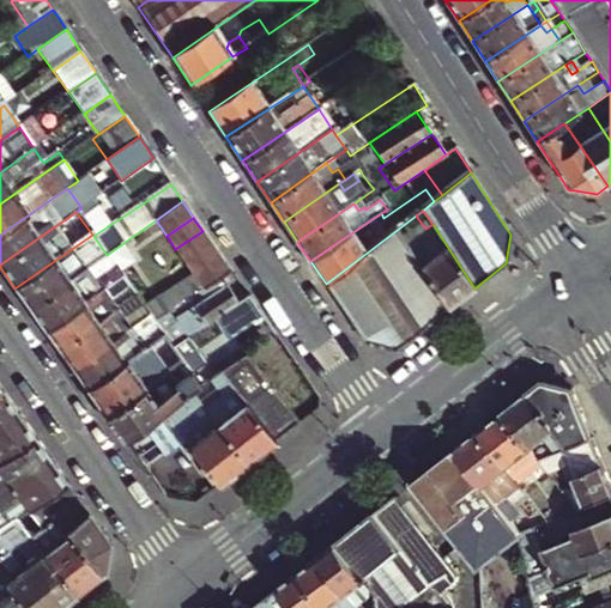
[(434,242),(413,257),(448,309),(475,289),(433,224),(425,229),(434,242)]
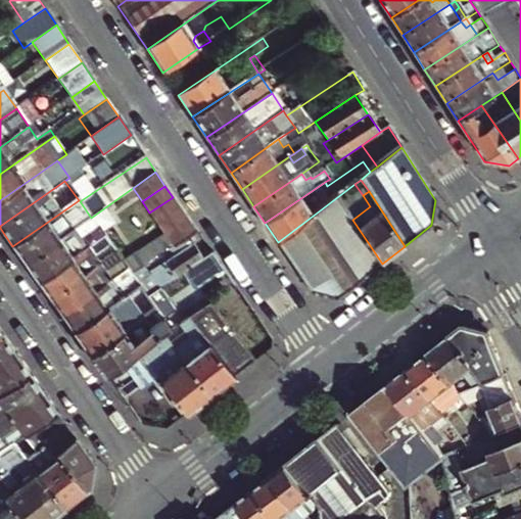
[(173,197),(149,213),(157,225),(181,209),(173,197)]
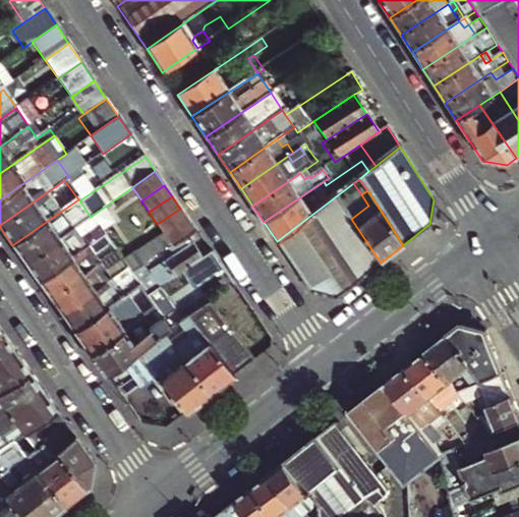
[(381,263),(351,219),(336,196),(277,241),(312,294),(337,297),(381,263)]
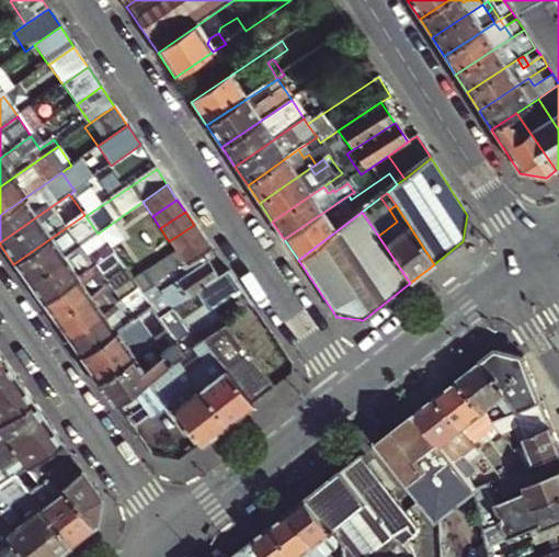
[(84,215),(13,264),(26,284),(98,234),(86,216),(84,215)]
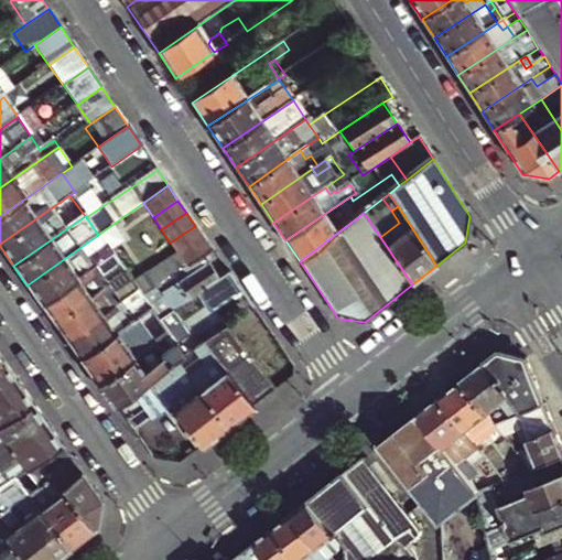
[(195,226),(170,243),(179,255),(203,238),(195,226)]
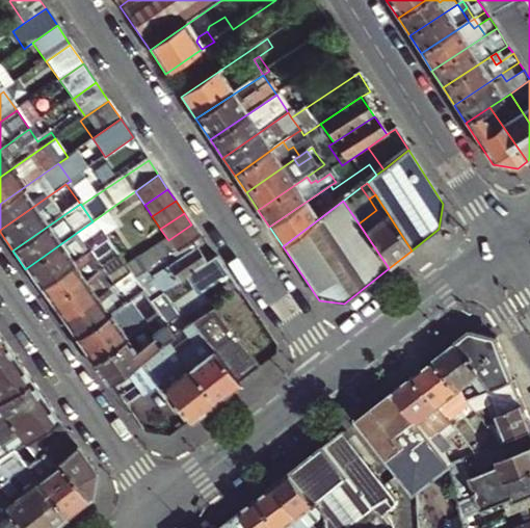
[(106,240),(93,221),(25,269),(38,288),(106,240)]
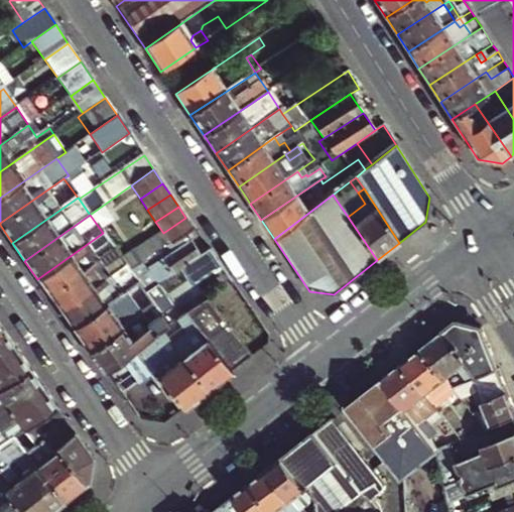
[(185,218),(163,233),(172,245),(185,237),(195,231),(185,218)]
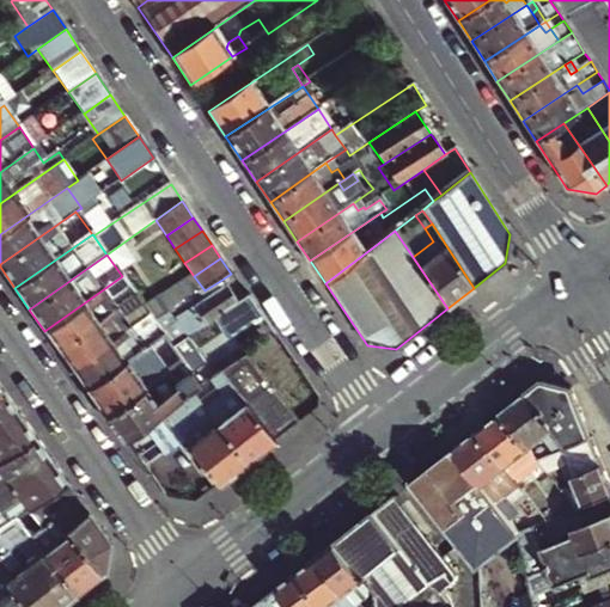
[(127,283),(122,276),(44,331),(59,351),(119,310),(108,295),(127,283)]
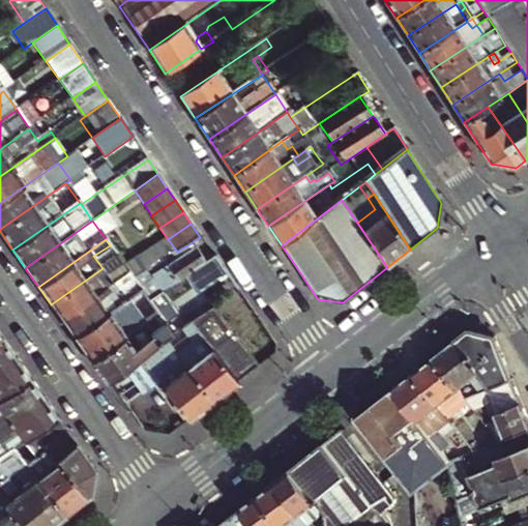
[(177,252),(172,255),(177,263),(154,279),(164,293),(193,272),(205,264),(191,243),(177,252)]
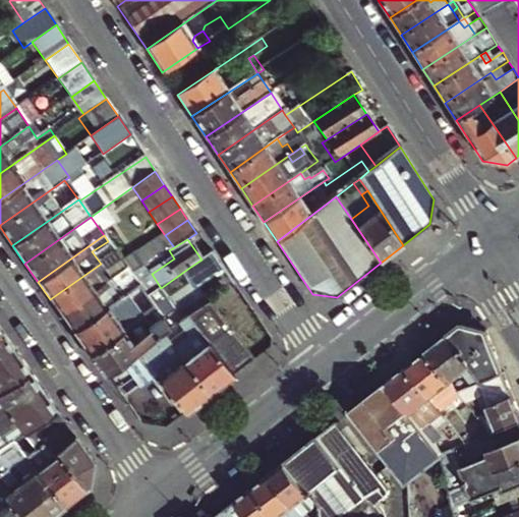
[(116,252),(101,264),(50,299),(62,316),(112,281),(107,273),(122,262),(116,252)]
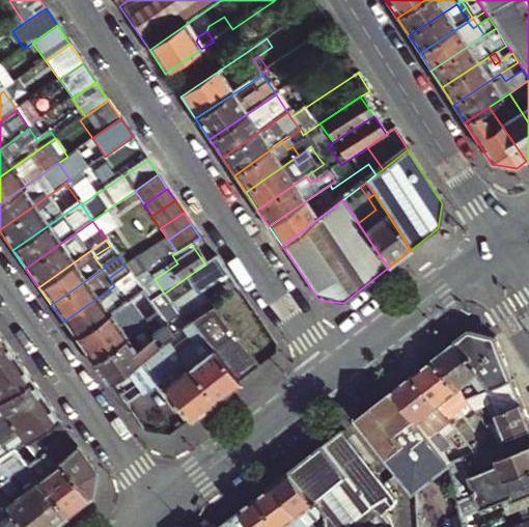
[(205,265),(193,273),(204,290),(226,275),(215,258),(205,265)]
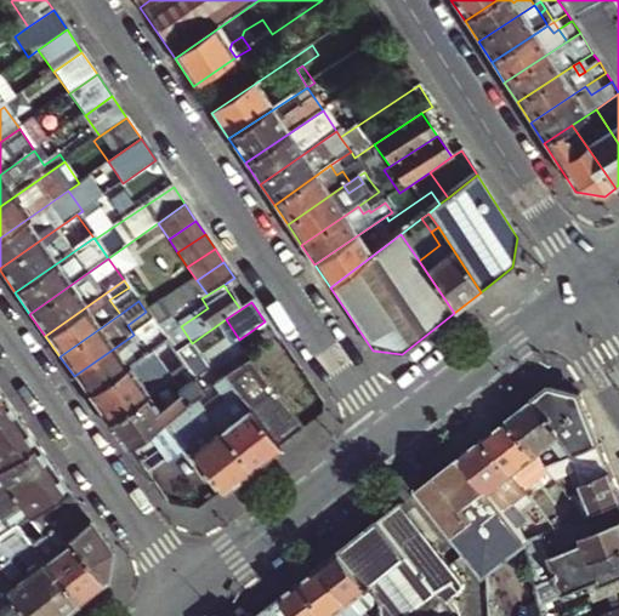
[(162,306),(148,315),(153,321),(157,326),(158,329),(164,324),(171,319),(162,306)]
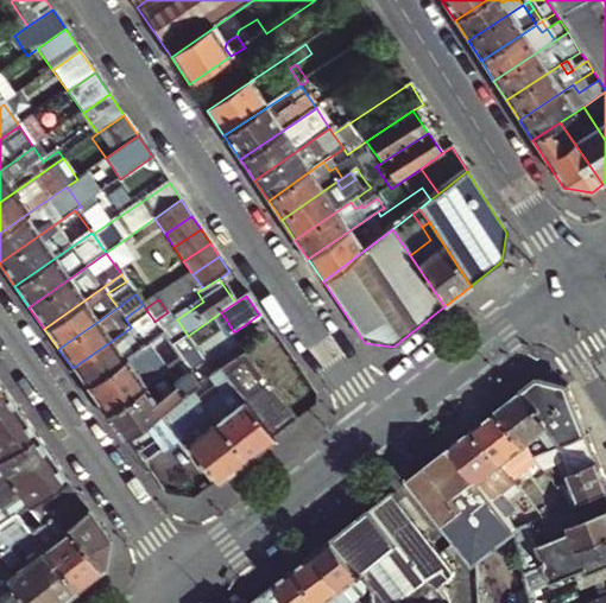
[(156,324),(163,334),(168,341),(172,347),(188,336),(177,319),(166,327),(161,317),(155,322),(156,324)]
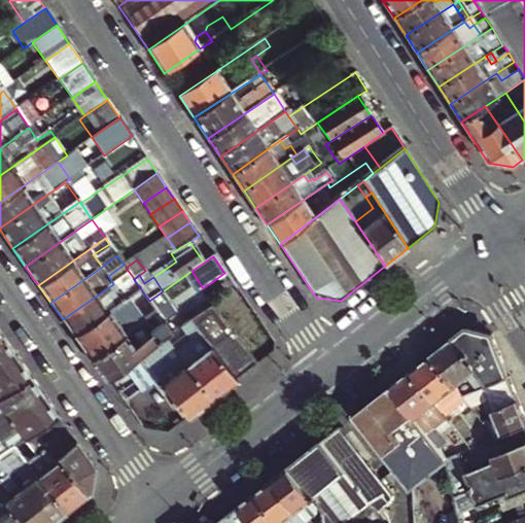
[(127,300),(136,293),(141,289),(135,281),(118,292),(125,301),(127,300)]
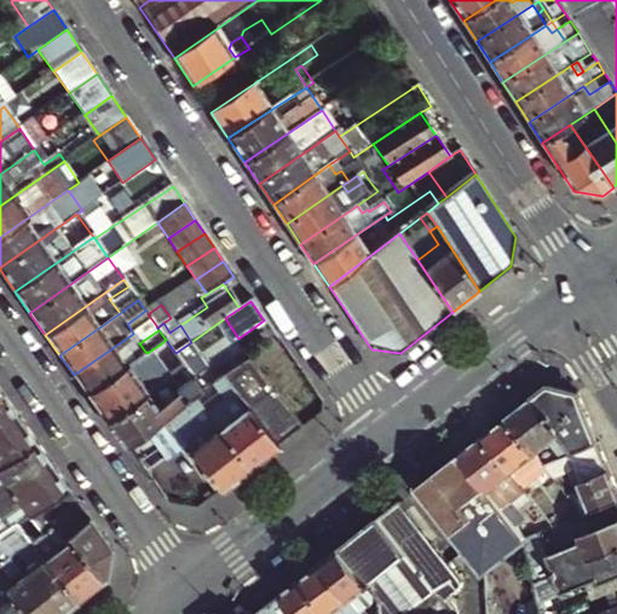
[(88,395),(146,353),(139,343),(133,334),(74,375),(88,395)]
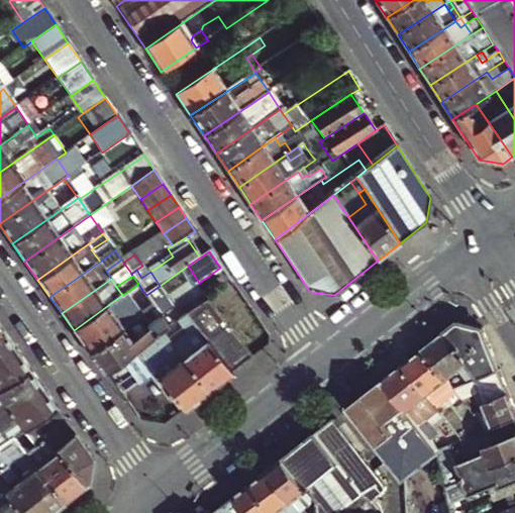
[(138,284),(133,288),(137,294),(142,290),(138,284)]
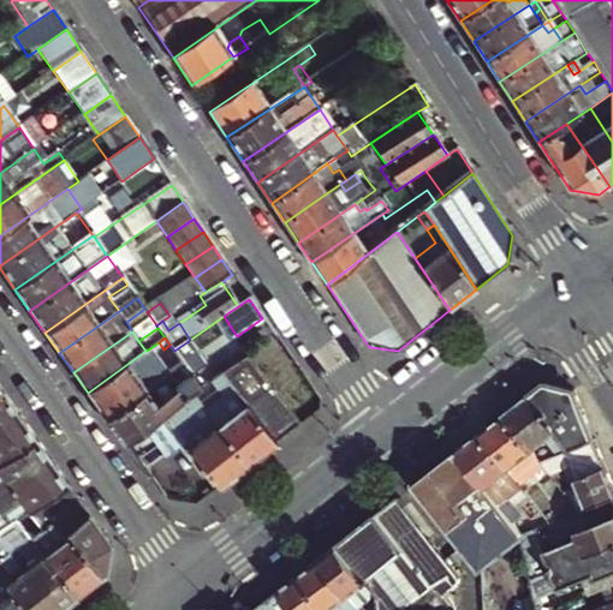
[(148,350),(160,365),(167,378),(178,371),(173,364),(180,359),(174,351),(170,345),(164,350),(159,342),(148,350)]
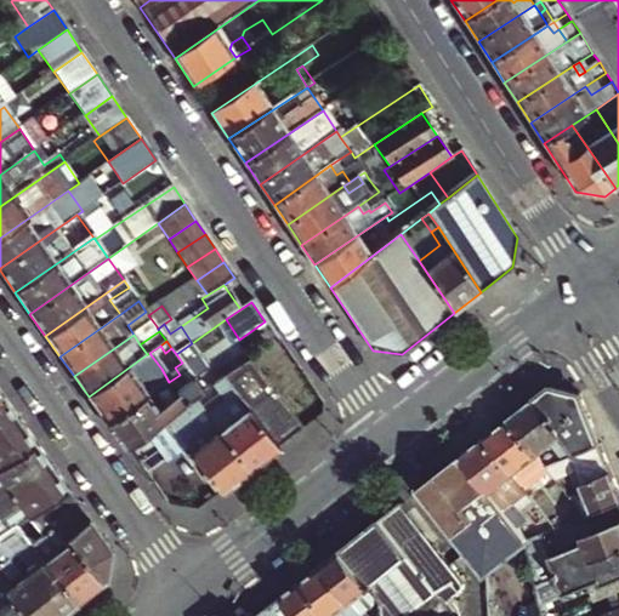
[(108,423),(149,395),(141,383),(162,369),(149,353),(147,354),(89,397),(108,423)]
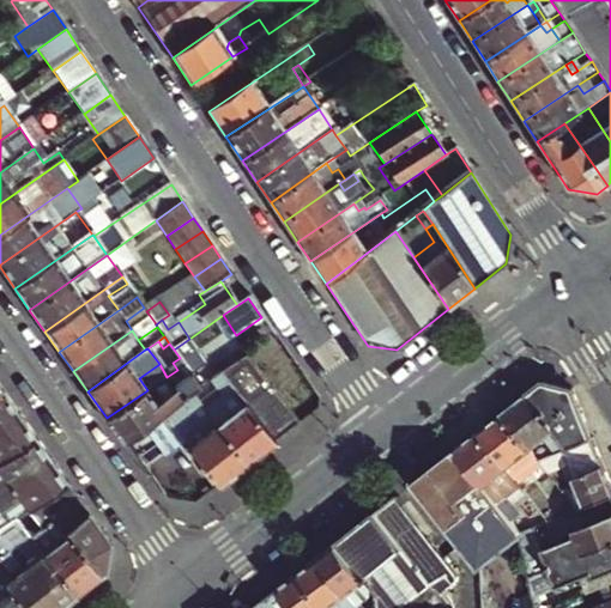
[(173,363),(177,370),(185,365),(180,358),(173,363)]
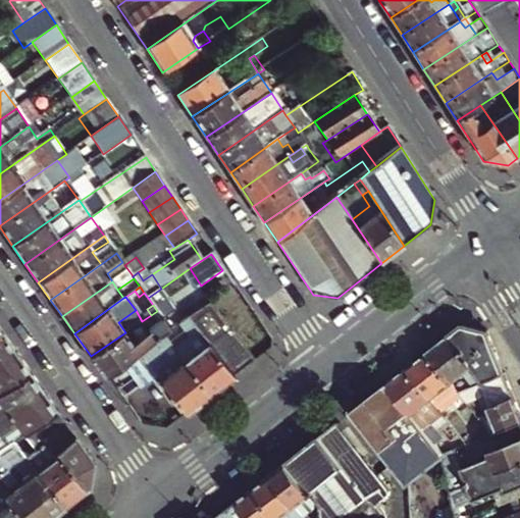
[(212,306),(190,321),(234,377),(254,361),(212,306)]
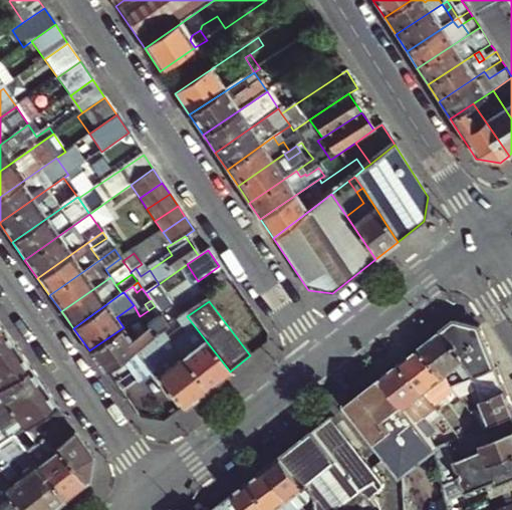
[(154,337),(162,332),(170,327),(155,306),(149,310),(140,316),(123,327),(89,350),(103,370),(154,337)]
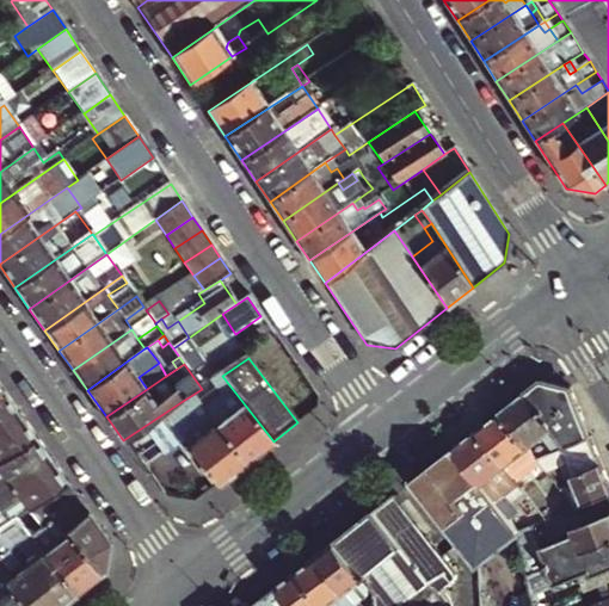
[(234,406),(213,421),(245,464),(274,441),(222,376),(216,379),(234,406)]
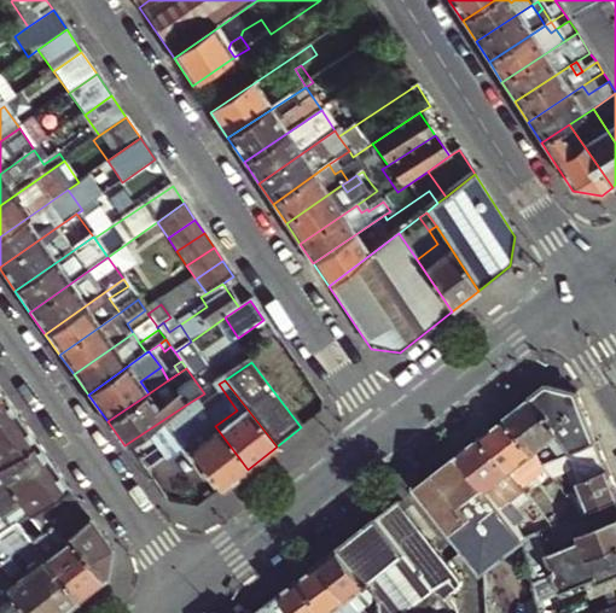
[(571,456),(596,447),(575,397),(546,389),(529,402),(558,439),(567,450),(571,456)]
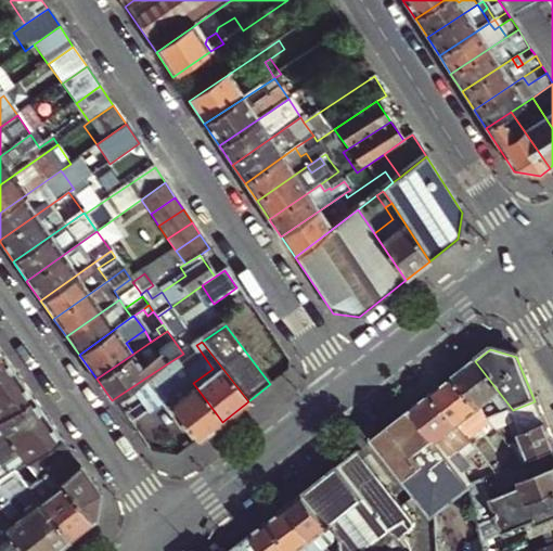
[(222,422),(193,383),(175,359),(166,364),(183,387),(166,400),(196,443),(222,422)]
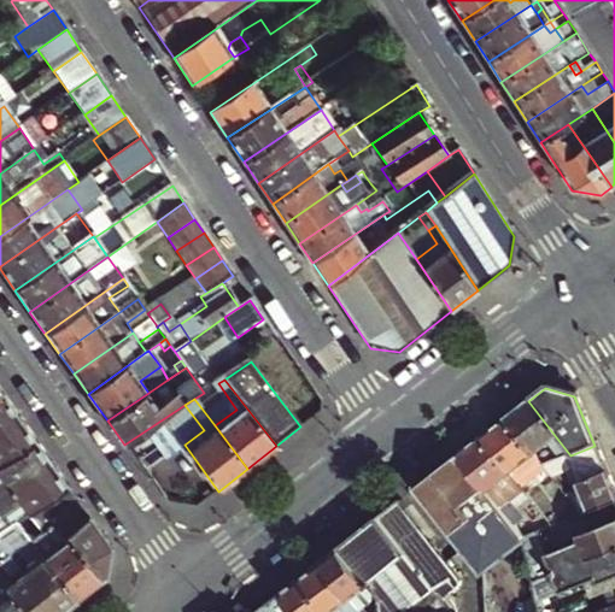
[(0,435),(19,423),(4,400),(0,402),(0,435)]
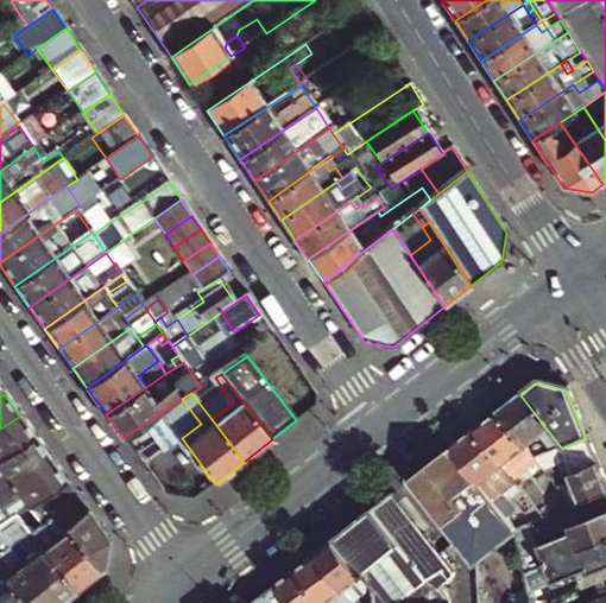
[(498,413),(526,450),(541,438),(549,432),(521,395),(498,413)]
